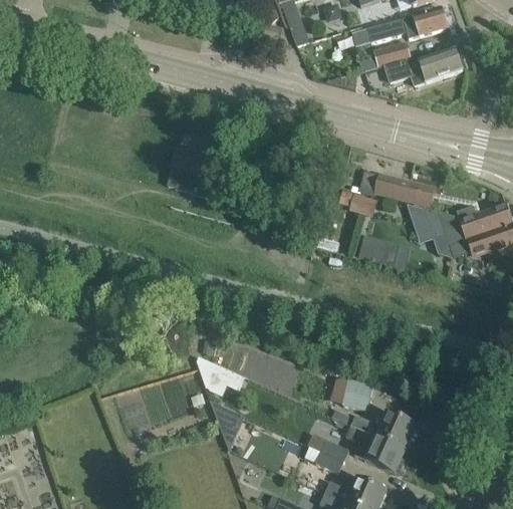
[(368,28),(371,41),(408,31),(409,37),(429,33),(448,27),(442,7),(423,13),(368,28)]
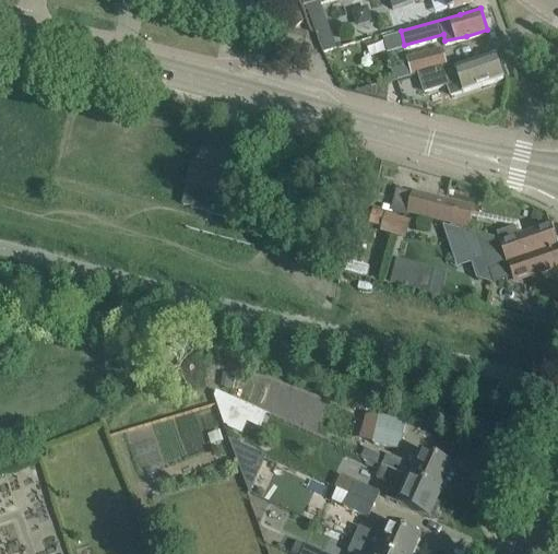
[(406,54),(412,70),(447,60),(441,44),(406,54)]
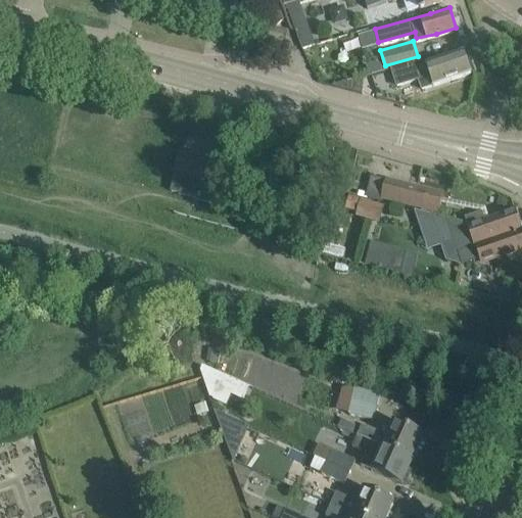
[(421,66),(415,67),(413,60),(392,65),(397,82),(418,75),(421,85),(433,82),(470,69),(463,48),(443,54),(420,61),(421,66)]
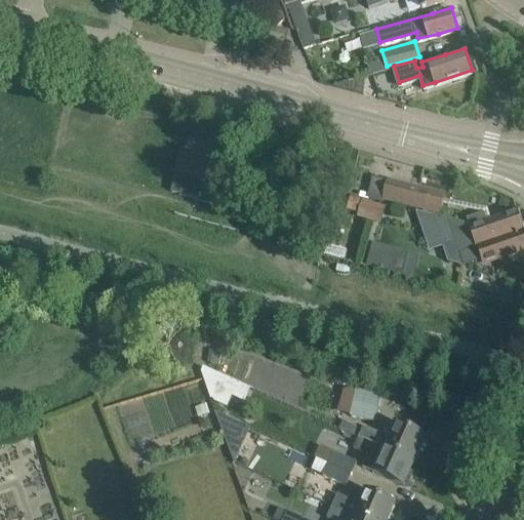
[(364,73),(333,82),(363,90),(364,73)]
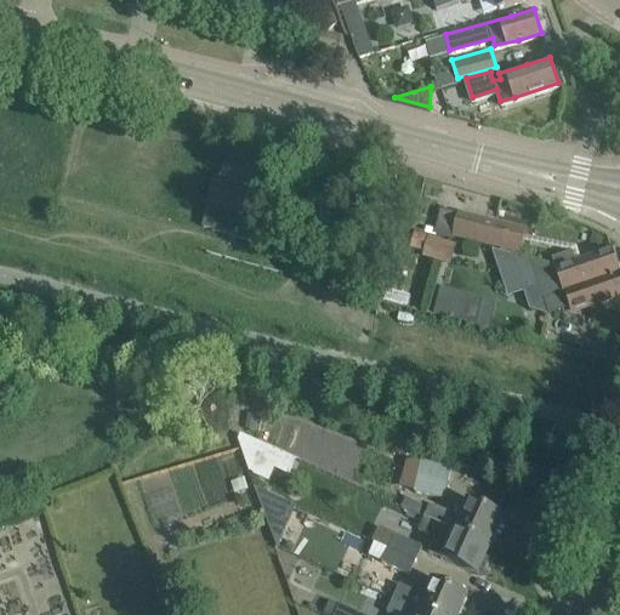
[(208,204),(234,210),(238,195),(242,180),(214,172),(208,204)]
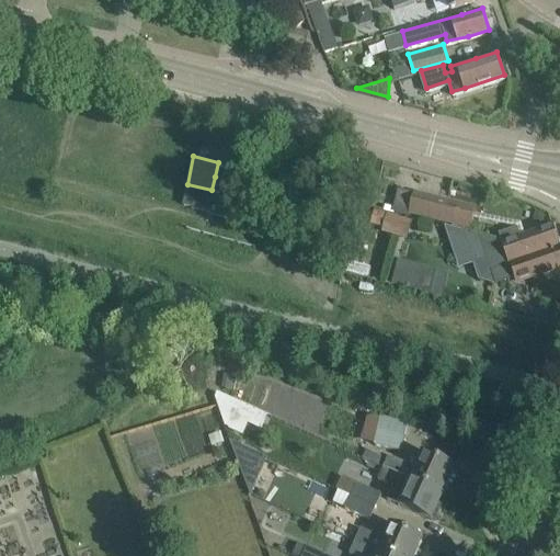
[(397,184),(391,208),(408,212),(408,211),(413,189),(397,184)]
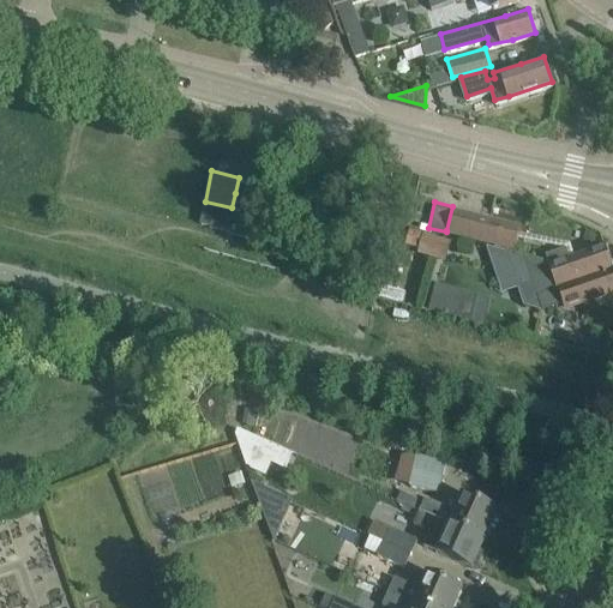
[(446,230),(499,242),(504,217),(452,206),(446,230)]
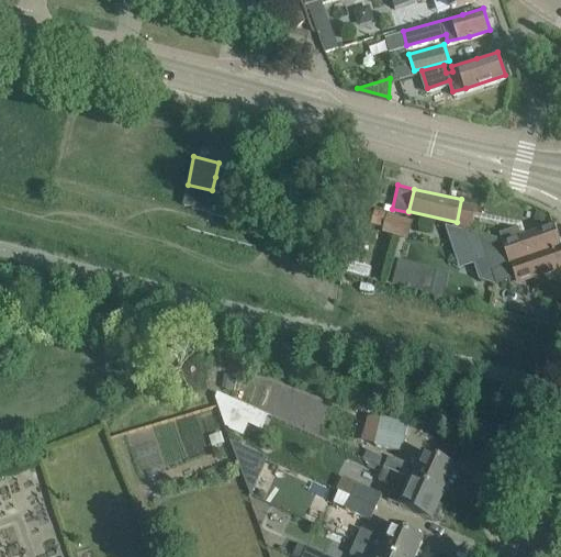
[(380,230),(405,237),(411,219),(385,211),(380,230)]
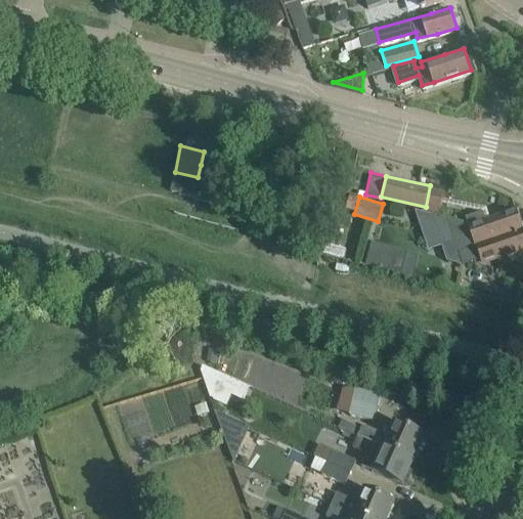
[(467,221),(464,220),(472,244),(522,226),(516,207),(485,217),(482,209),(465,215),(467,221)]
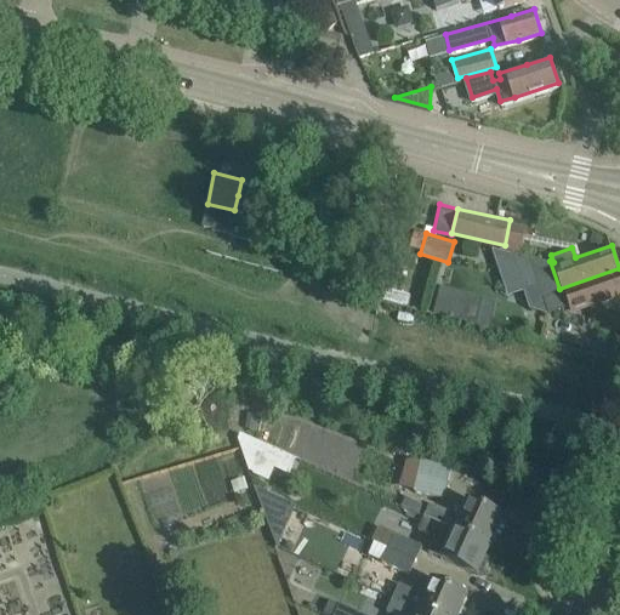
[(619,268),(559,289),(550,261),(511,251),(524,289),(540,284),(545,296),(566,289),(570,303),(586,299),(589,305),(619,294),(619,268)]
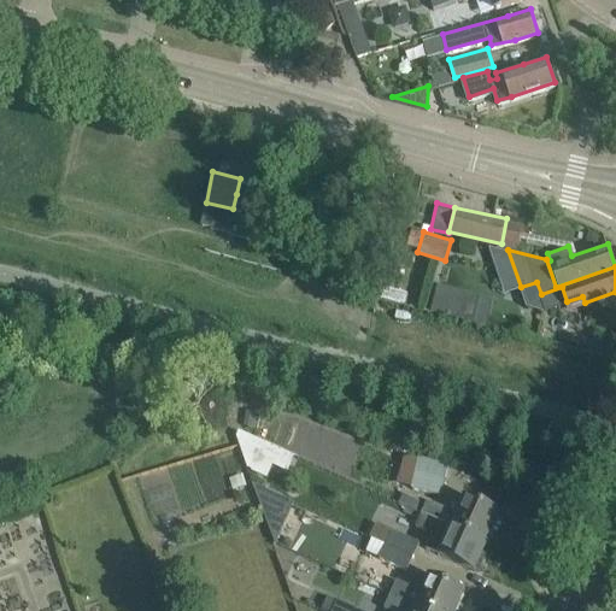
[(438,280),(429,307),(457,315),(465,288),(438,280)]
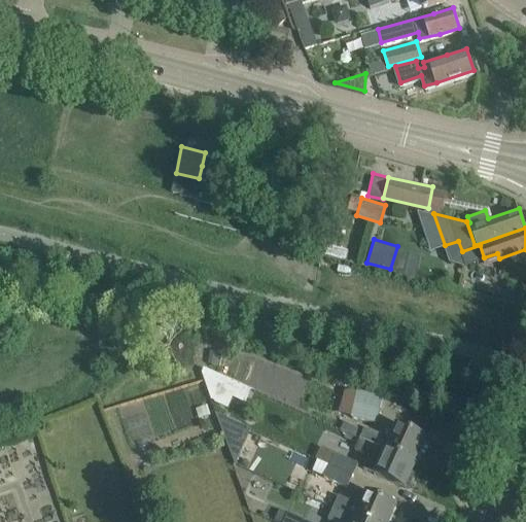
[(350,414),(376,420),(382,394),(357,388),(350,414)]
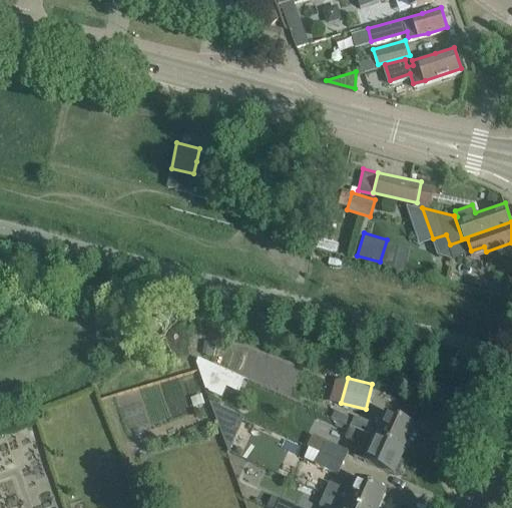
[(200,391),(190,394),(193,404),(204,400),(200,391)]
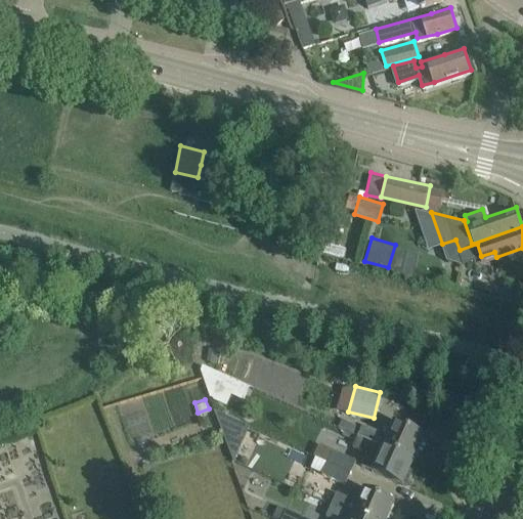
[(250,424),(215,408),(232,458),(234,458),(250,424)]
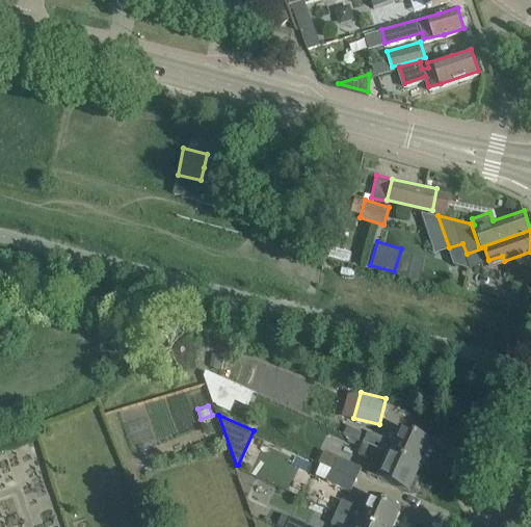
[(344,430),(363,440),(419,465),(429,441),(401,427),(395,441),(374,431),(373,433),(348,422),(344,430)]
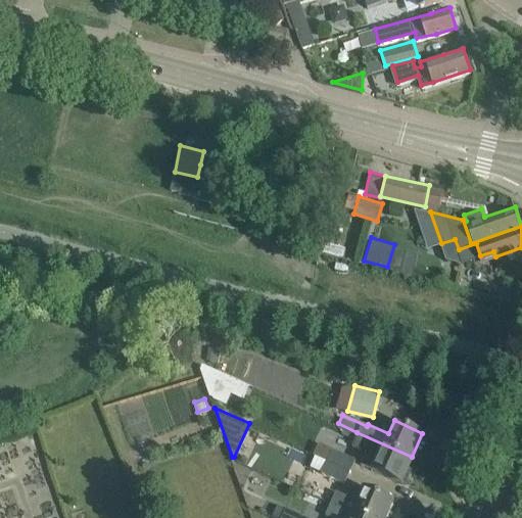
[(412,457),(357,432),(351,443),(366,451),(360,462),(404,481),(410,469),(407,468),(412,457)]
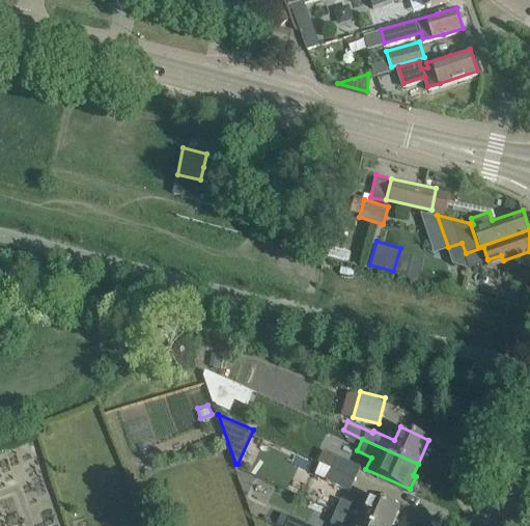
[(324,447),(318,459),(357,476),(362,465),(324,447)]
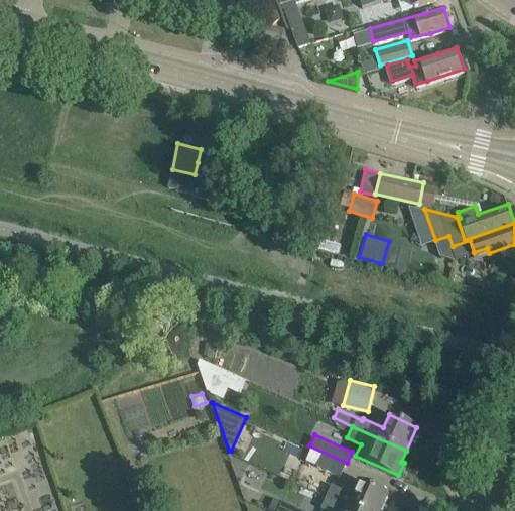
[(347,463),(309,445),(308,448),(312,450),(308,460),(342,475),(347,463)]
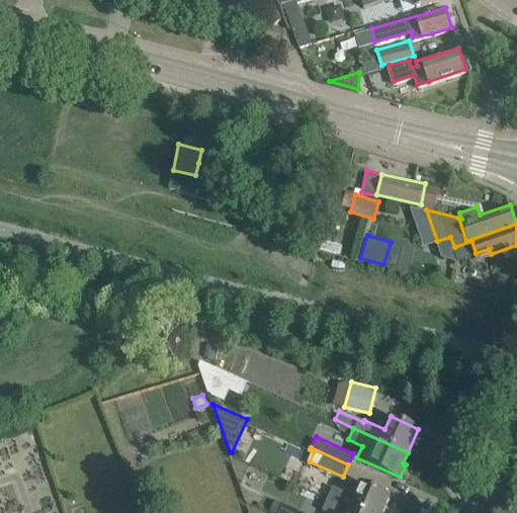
[(246,474),(247,491),(250,491),(250,502),(260,501),(259,491),(267,491),(266,473),(246,474)]
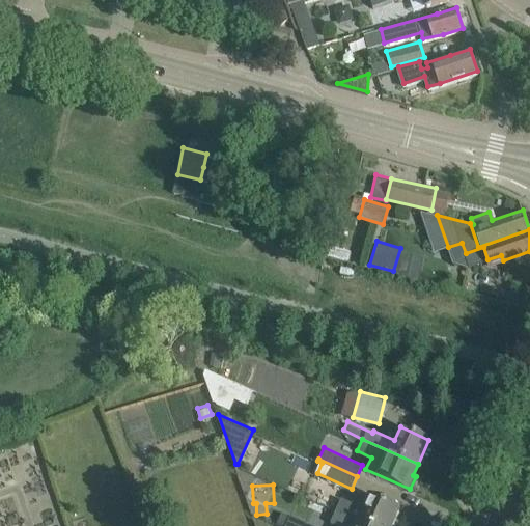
[(340,497),(335,508),(373,525),(389,525),(398,507),(380,499),(358,490),(353,502),(340,497)]
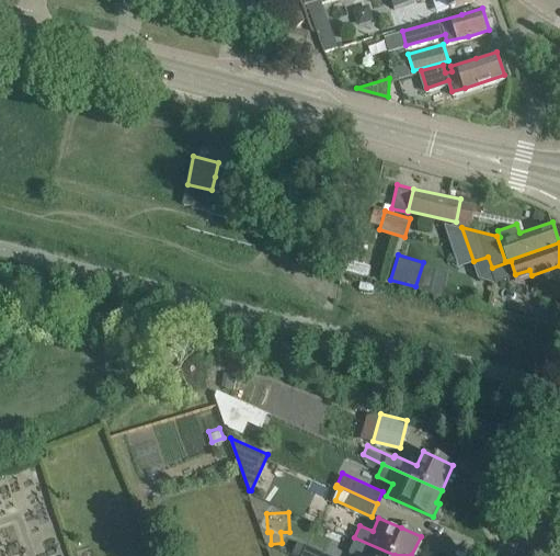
[(395,555),(354,537),(349,551),(361,555),(395,555)]
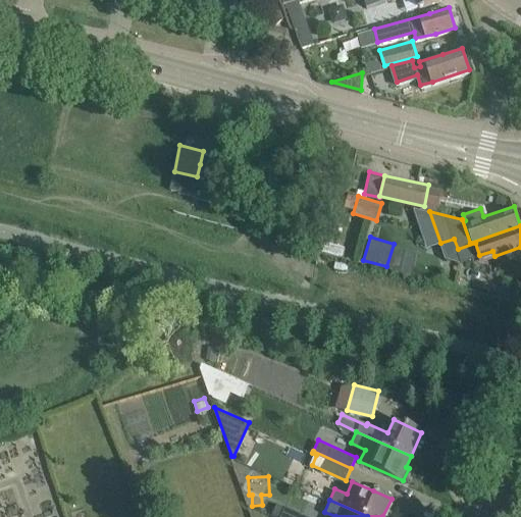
[(279,516),(280,516),(311,516),(285,505),(279,516)]
